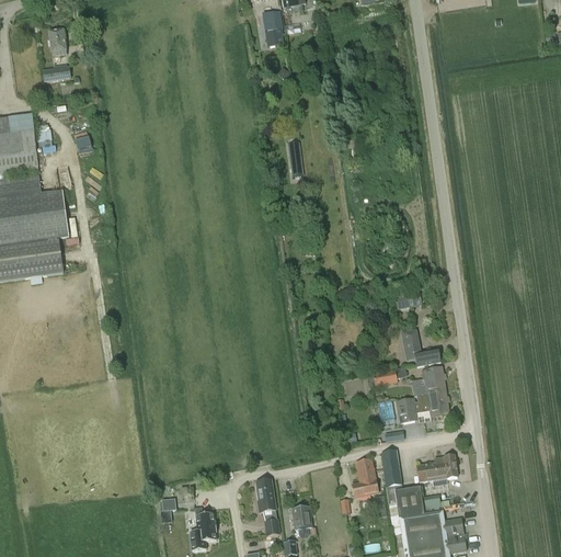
[(281,9),(262,12),(265,30),(266,29),(283,26),(281,9)]
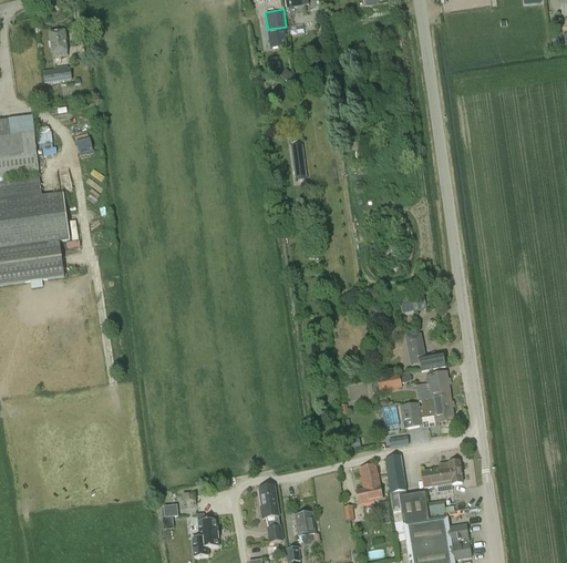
[(286,27),(269,29),(271,44),(288,42),(286,27)]
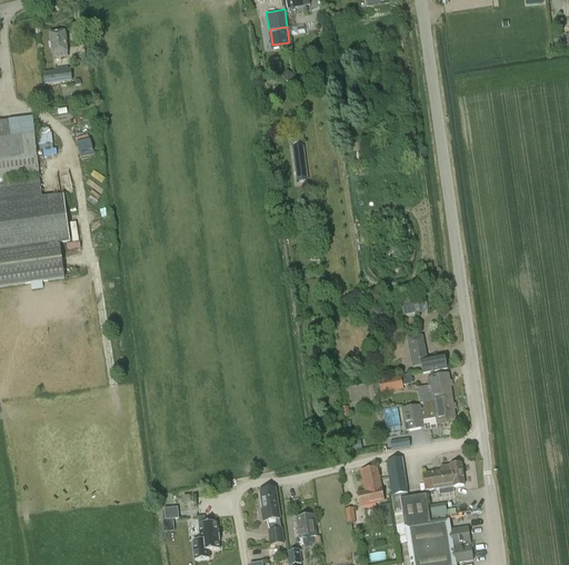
[(49,30),(53,56),(69,53),(65,28),(49,30)]
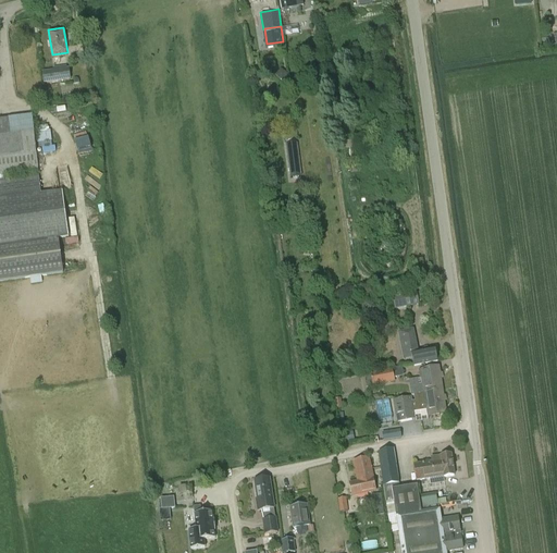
[(42,70),(45,81),(72,77),(70,65),(42,70)]
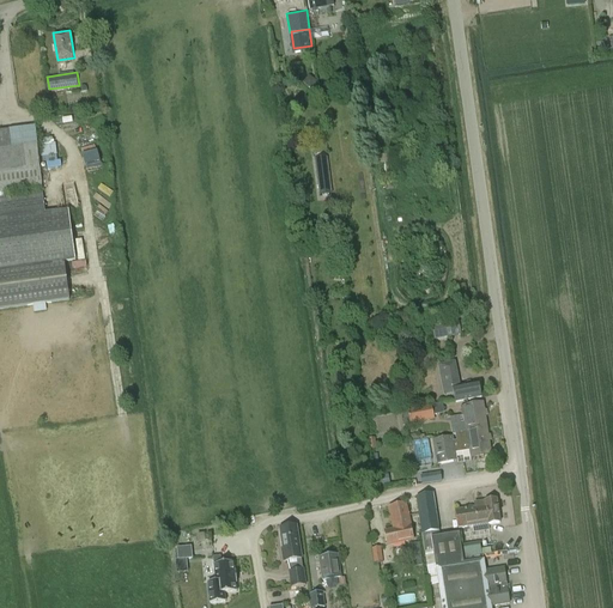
[(35,123),(0,127),(0,188),(42,183),(35,123)]
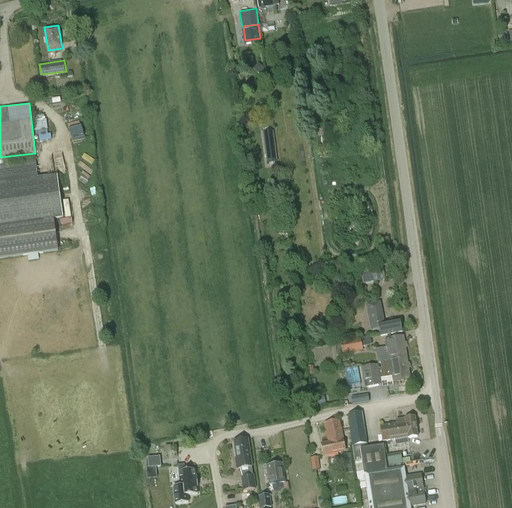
[(273,128),(263,130),(267,160),(277,158),(273,128)]
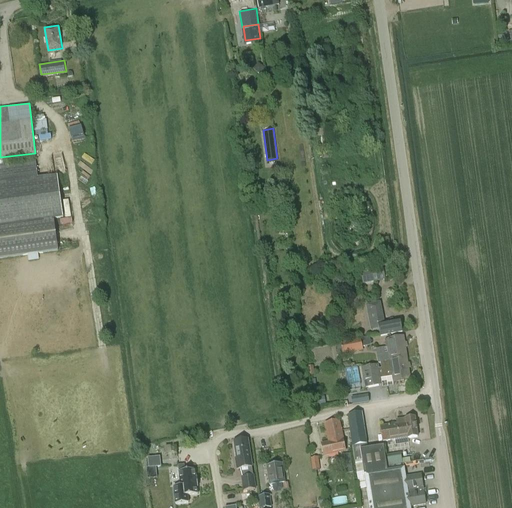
[(38,175),(36,157),(0,162),(0,255),(58,248),(53,216),(63,214),(58,173),(38,175)]
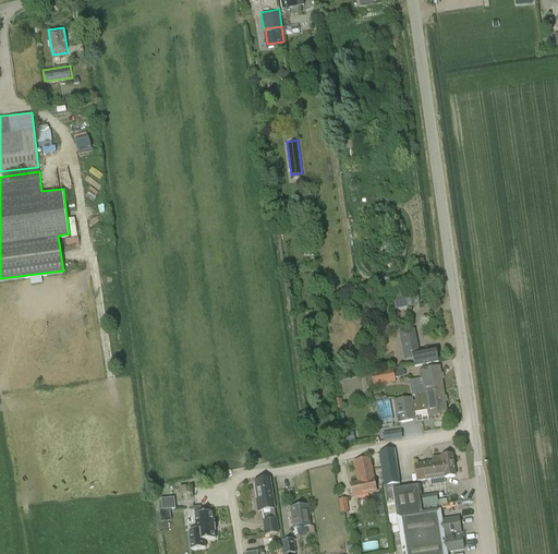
[(420,302),(420,298),(421,298),(420,288),(417,289),(392,293),(395,306),(420,302)]
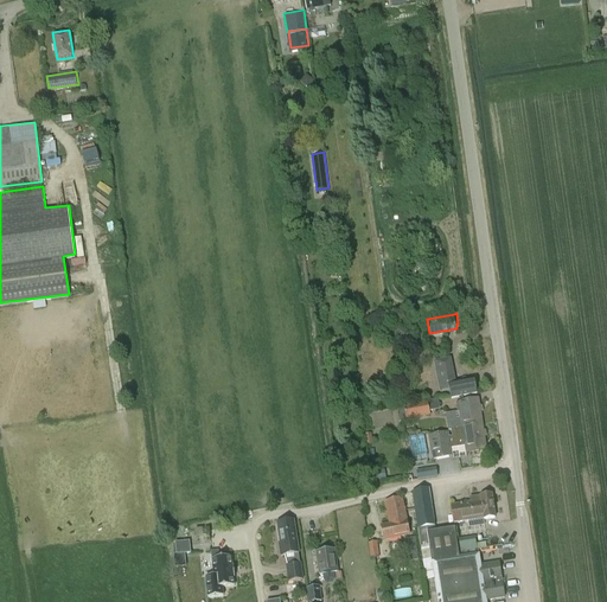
[(451,354),(434,358),(436,370),(440,369),(442,382),(448,380),(451,395),(477,390),(474,377),(455,380),(451,354)]
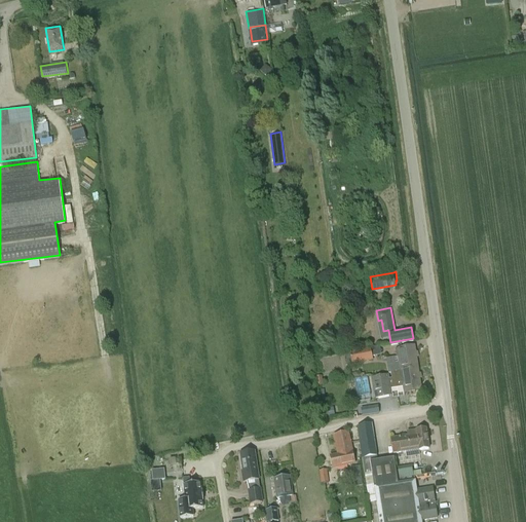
[(399,360),(387,362),(389,370),(390,369),(401,368),(401,367),(418,364),(414,342),(397,345),(399,360)]
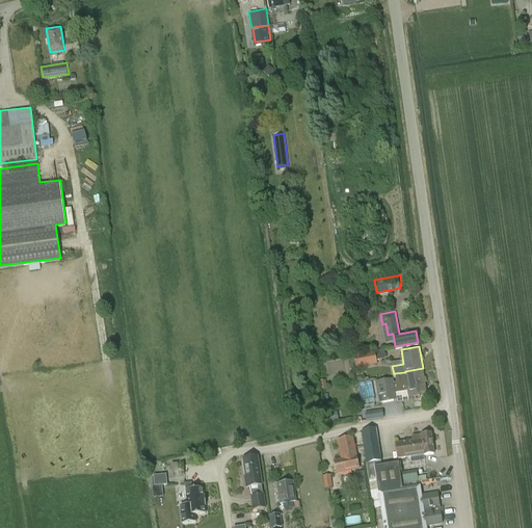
[(374,349),(353,353),(356,365),(377,361),(374,349)]
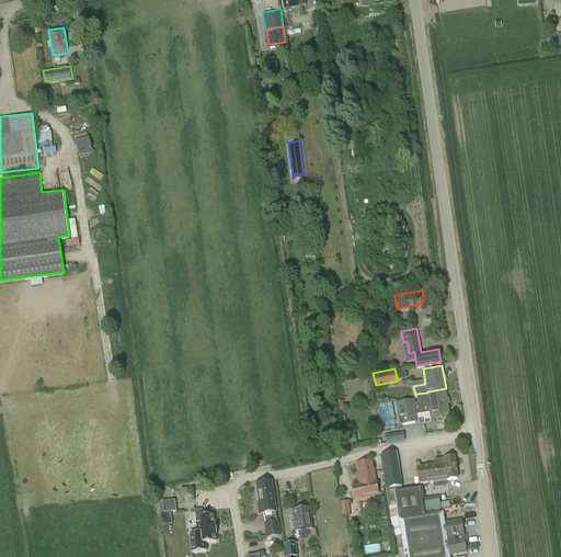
[(414,396),(396,399),(400,422),(419,419),(418,410),(430,409),(431,416),(449,412),(447,395),(446,388),(427,391),(427,393),(416,394),(418,400),(415,400),(414,396)]
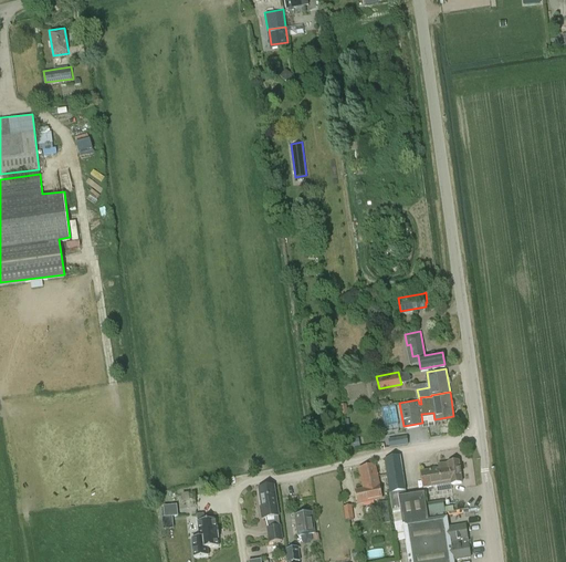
[(358,435),(349,436),(350,445),(359,444),(358,435)]
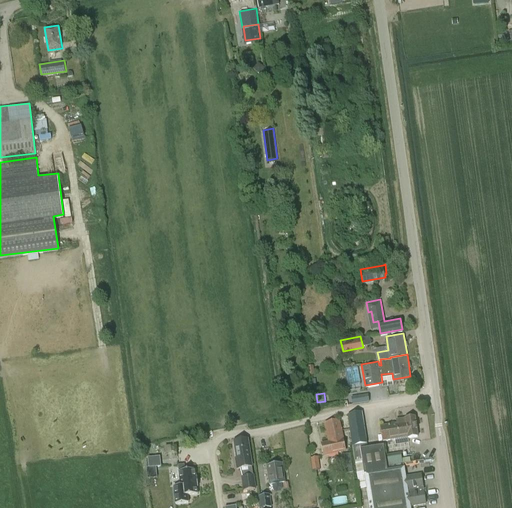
[(366,442),(361,410),(348,412),(353,444),(366,442)]
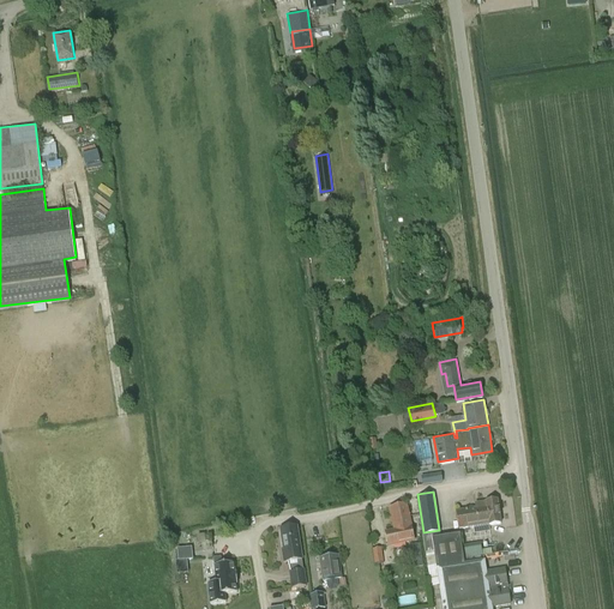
[(457,507),(457,510),(459,525),(488,520),(489,522),(501,519),(498,496),(475,500),(476,505),(457,507)]
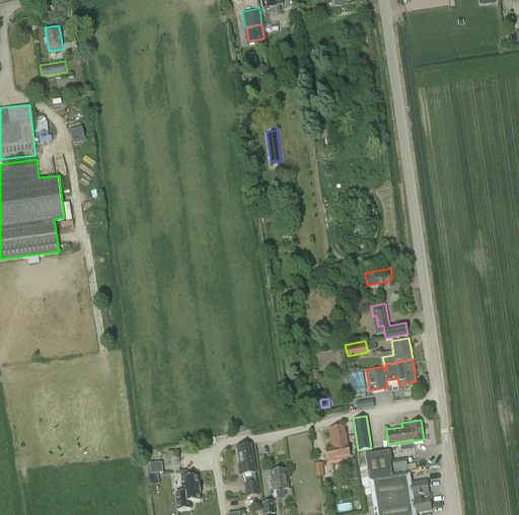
[(327,458),(337,456),(349,453),(347,443),(348,443),(344,424),(329,427),(330,435),(329,435),(330,439),(331,439),(334,445),(335,448),(325,450),(327,458)]
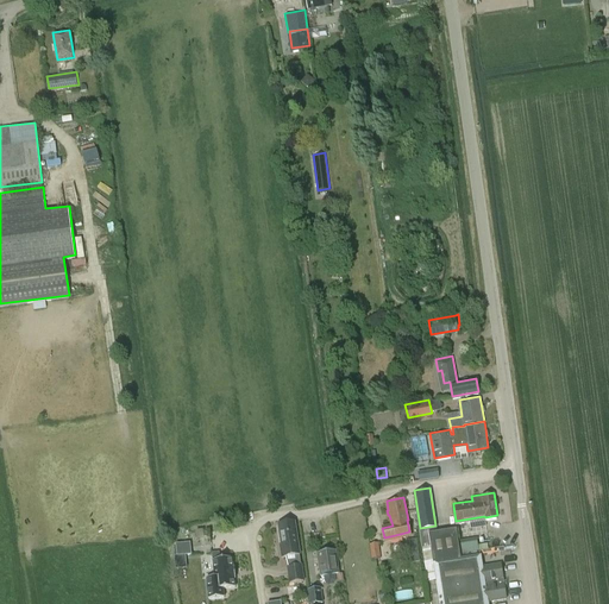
[(295,518),(277,521),(282,554),(286,553),(288,564),(301,561),(295,518)]
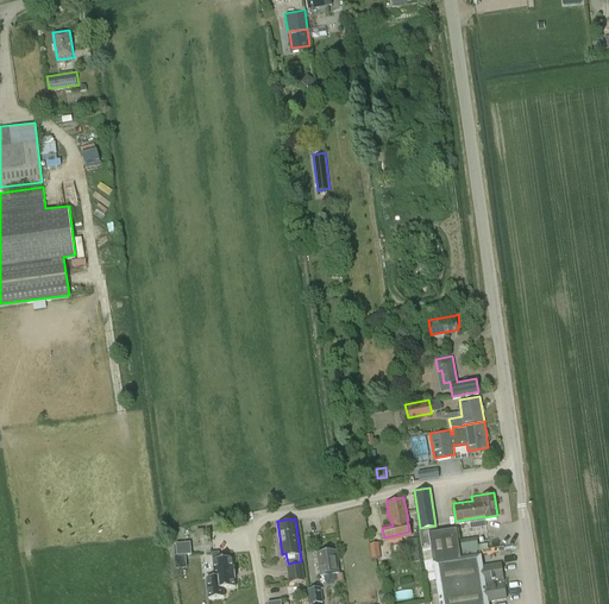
[(482,552),(469,553),(460,554),(457,526),(428,530),(440,603),(489,603),(489,598),(507,596),(501,560),(483,564),(482,552)]
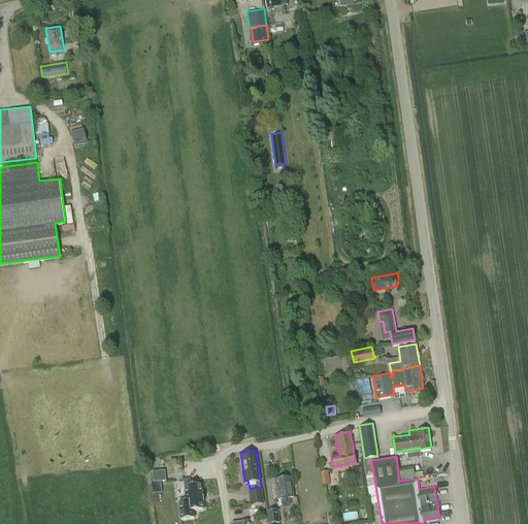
[(413,466),(399,468),(400,477),(414,475),(413,466)]
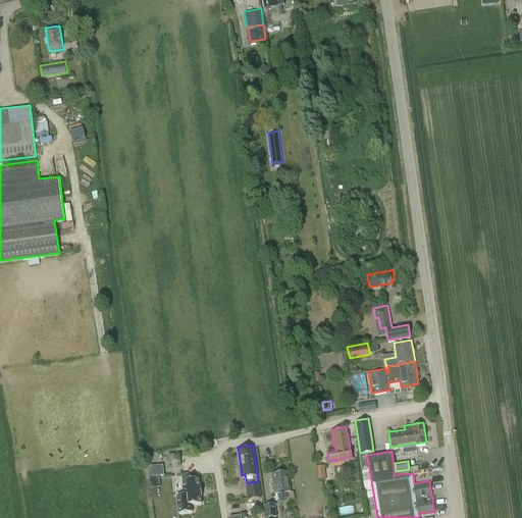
[(163,462),(151,463),(152,473),(164,472),(163,462)]
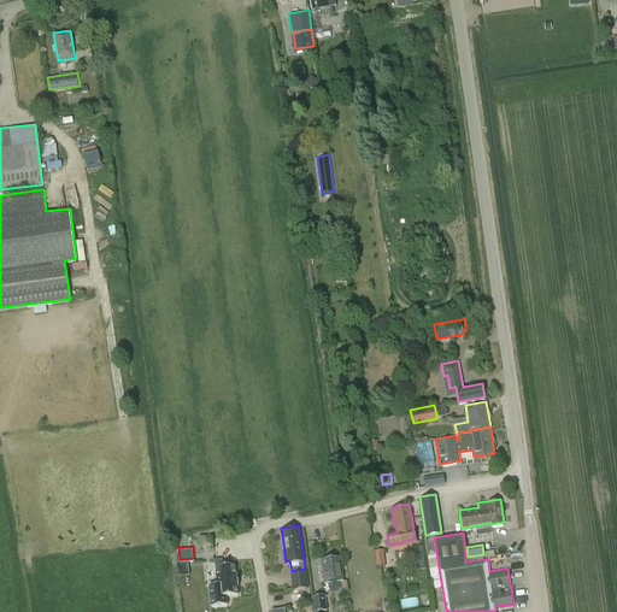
[(374,549),(376,564),(385,563),(382,548),(374,549)]
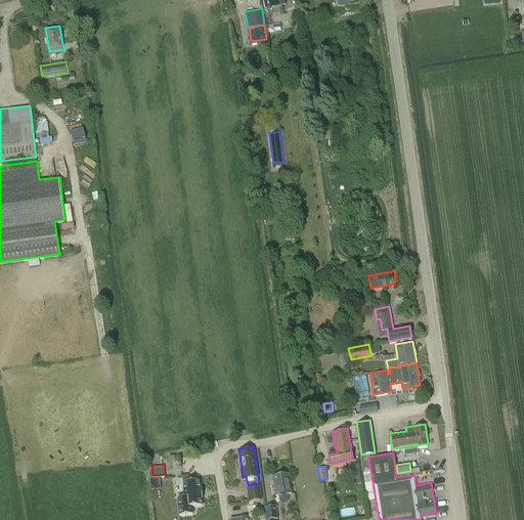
[(273,473),(275,492),(278,492),(279,497),(282,500),(286,500),(289,496),(288,491),(291,490),(289,471),(273,473)]
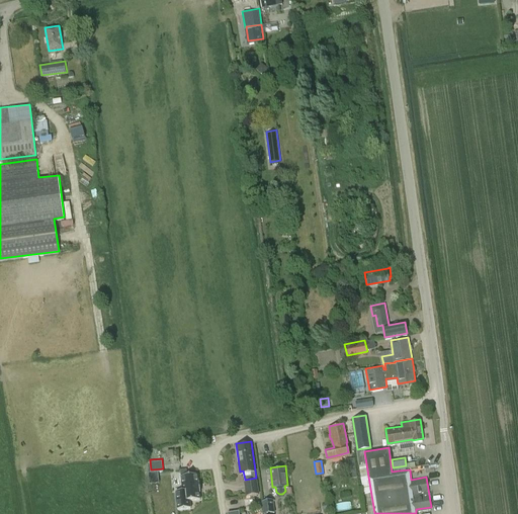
[(186,467),(180,467),(182,488),(176,489),(177,507),(190,505),(190,498),(200,497),(199,490),(200,490),(199,481),(198,481),(197,472),(187,474),(186,467)]
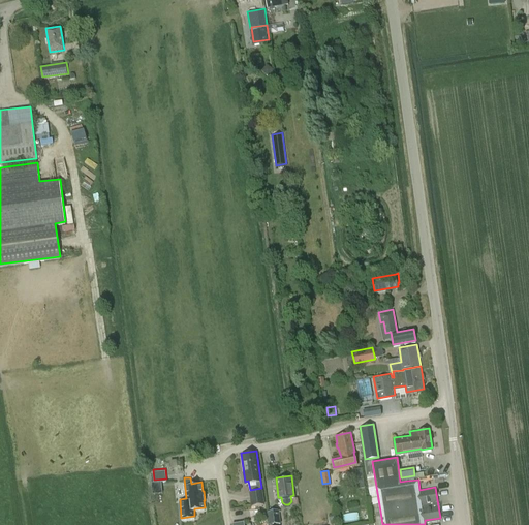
[(250,490),(249,490),(251,503),(263,501),(261,488),(250,490)]
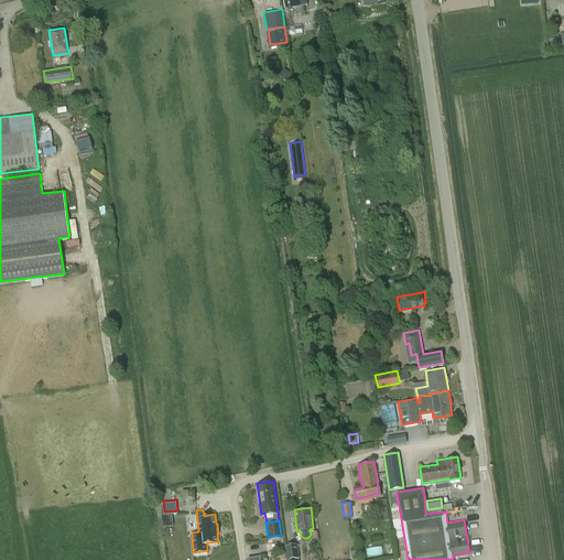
[(297,541),(285,544),(286,557),(299,555),(297,541)]
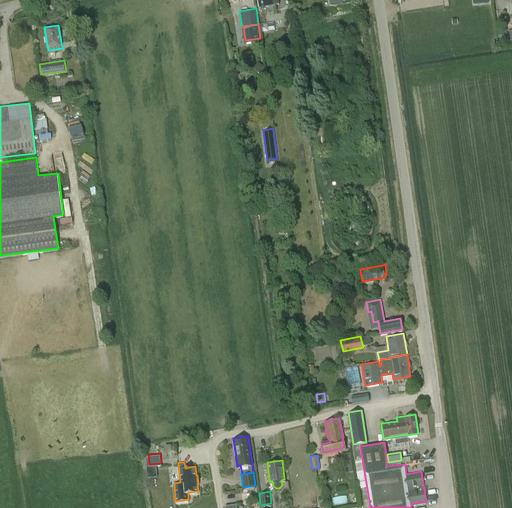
All buildings are outlined.
